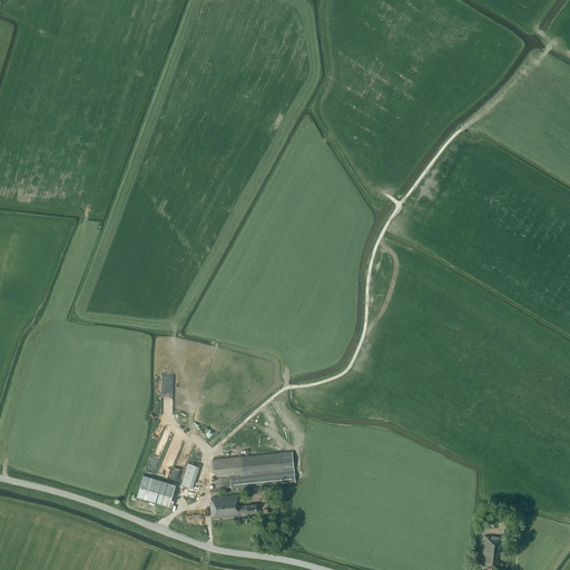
[(163,430),(151,461),(160,464),(165,454),(168,455),(169,453),(164,452),(165,449),(170,451),(173,446),(169,445),(174,433),(163,430)]
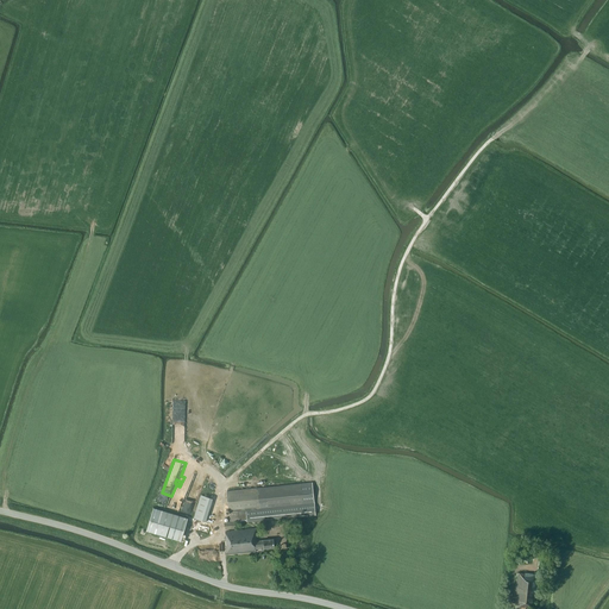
[(227,491),(228,512),(230,512),(231,521),(225,522),(225,523),(225,528),(226,528),(226,529),(236,528),(236,527),(236,522),(236,521),(246,520),(246,521),(316,514),(313,483),(302,483),(227,491)]
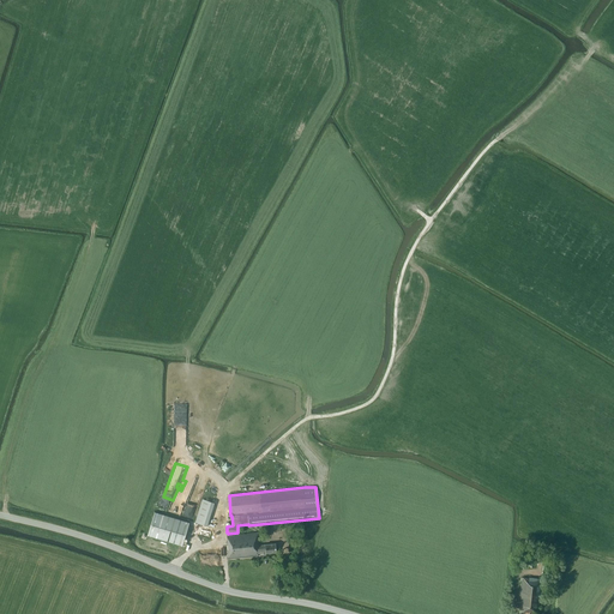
[(182,515),(193,517),(199,499),(188,495),(182,515)]
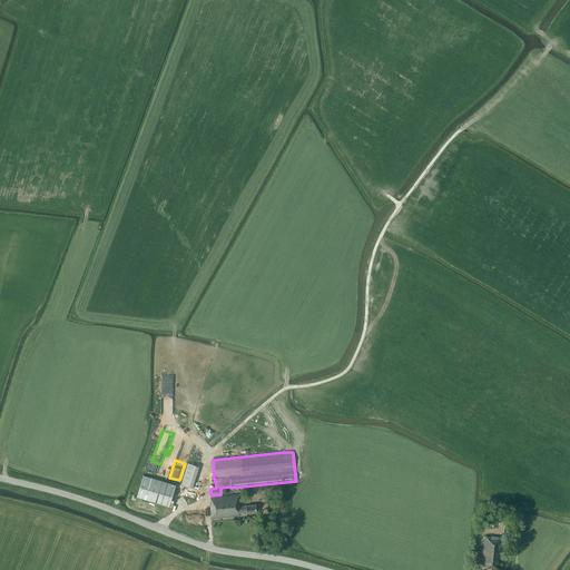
[(194,488),(199,463),(188,461),(183,484),(194,488)]
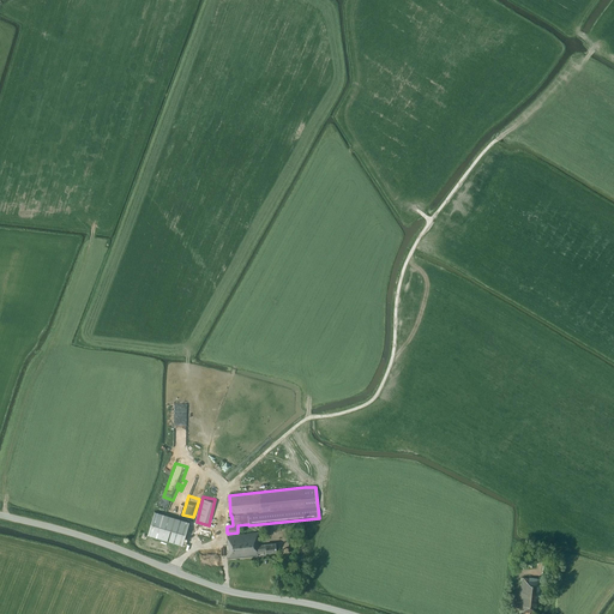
[(182,546),(190,523),(155,512),(148,535),(182,546)]
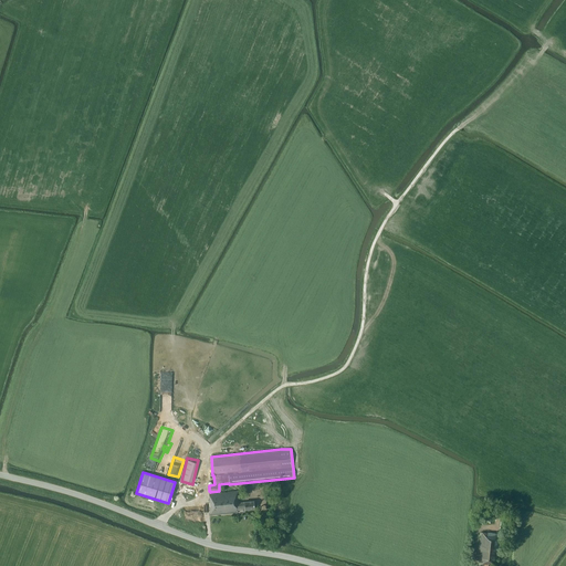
[(195,486),(176,481),(173,490),(192,495),(195,486)]
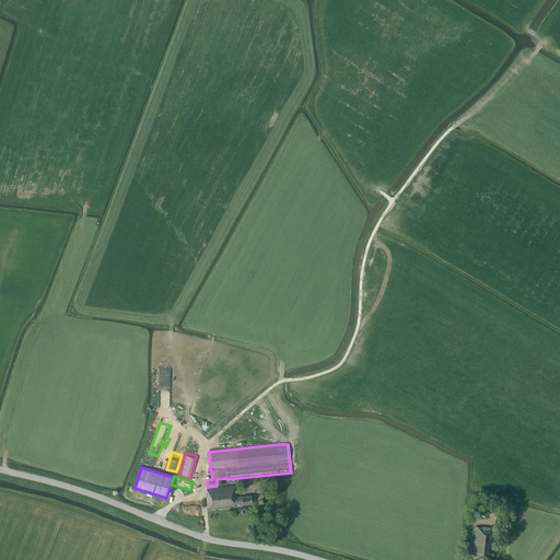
[(236,497),(236,493),(236,486),(208,489),(208,494),(207,494),(208,510),(235,506),(235,504),(243,504),(253,503),(252,496),(236,497)]
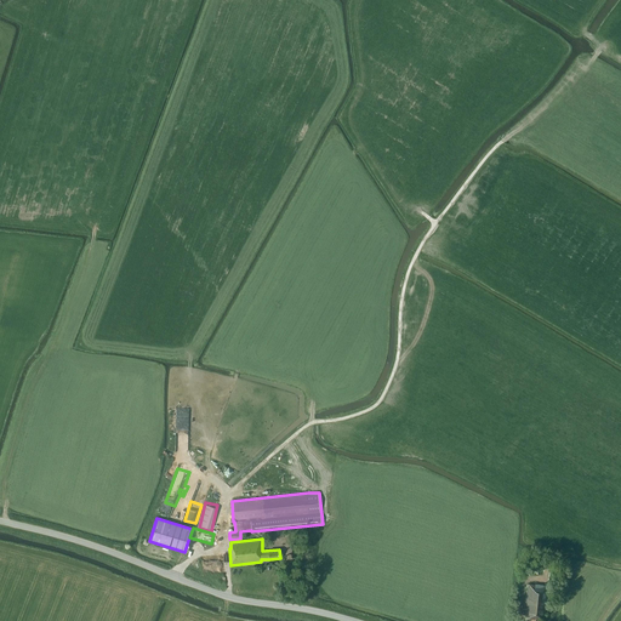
[(547,614),(550,586),(528,585),(525,611),(527,611),(525,620),(540,620),(545,620),(546,614),(547,614)]
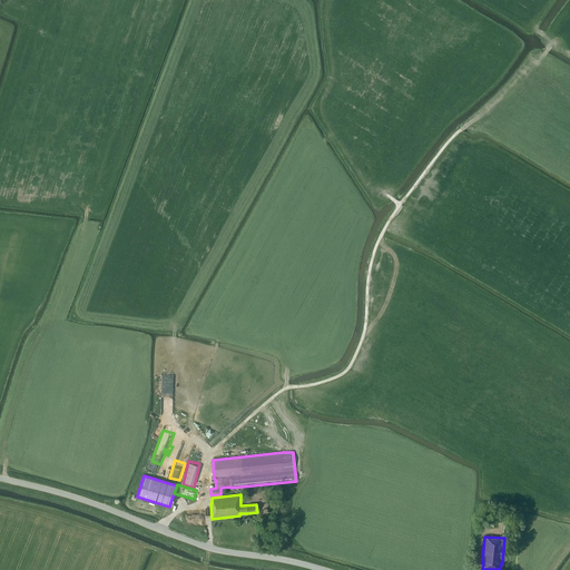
All buildings are outlined.
